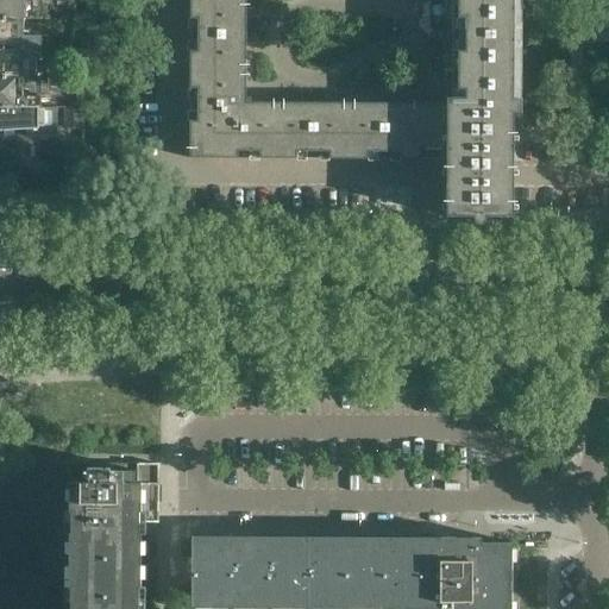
[(0,0),(0,18),(17,19),(17,1),(39,1),(39,0),(0,0)]
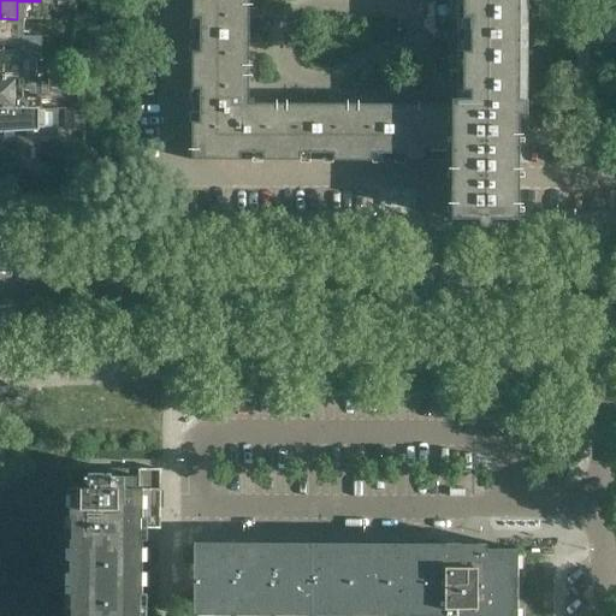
[(489,224),(490,223),(490,221),(490,219),(519,220),(519,116),(526,116),(526,101),(519,101),(519,0),(191,0),(191,160),(425,161),(425,150),(437,150),(451,150),(450,219),(479,219),(479,221),(479,223),(479,224),(480,225),(481,225),(483,226),(484,226),(485,226),(487,226),(489,225),(489,224)]
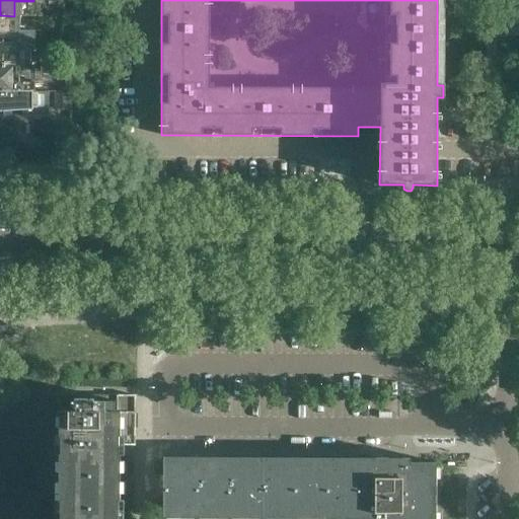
[(14,30),(14,16),(0,15),(0,41),(33,42),(33,31),(14,30)]
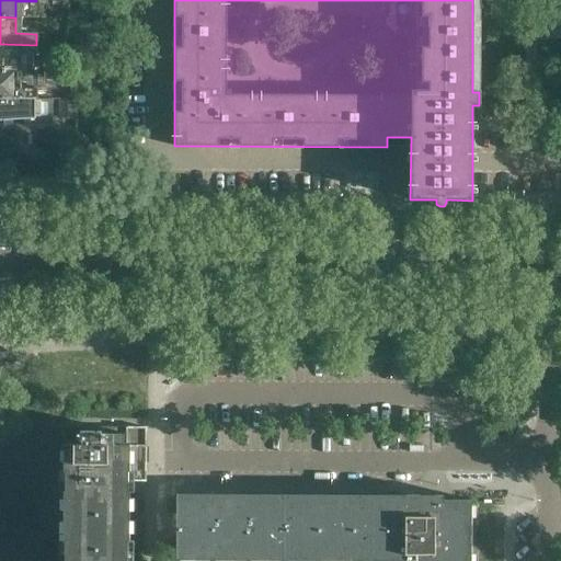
[(0,71),(25,71),(25,56),(36,56),(36,45),(0,44),(0,71)]
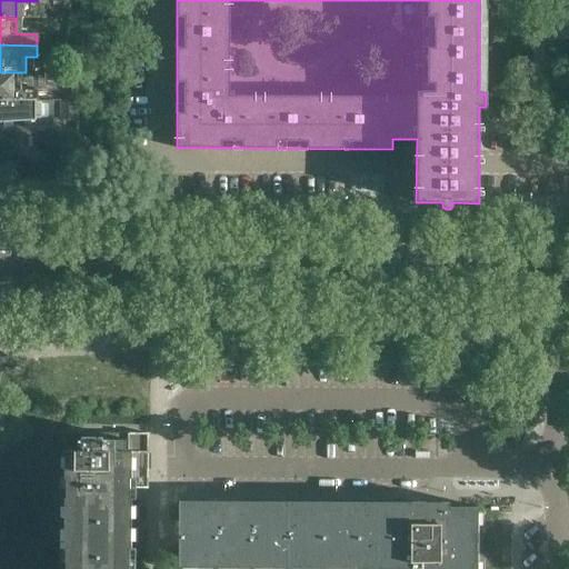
[(26,89),(26,72),(0,72),(0,100),(35,100),(37,100),(37,89),(26,89)]
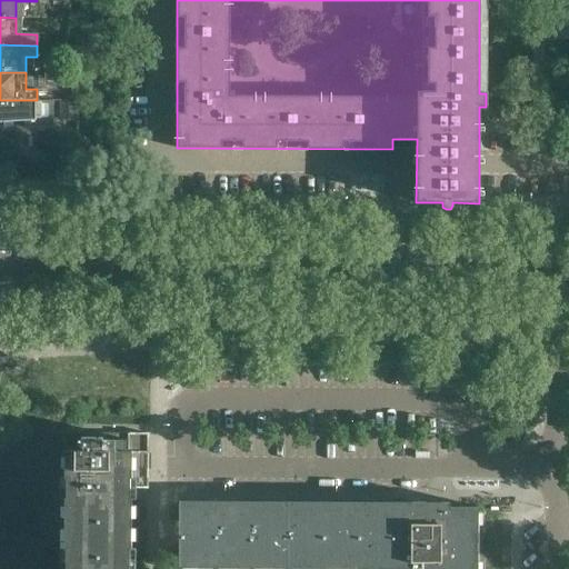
[(0,123),(35,122),(35,100),(0,100),(0,123)]
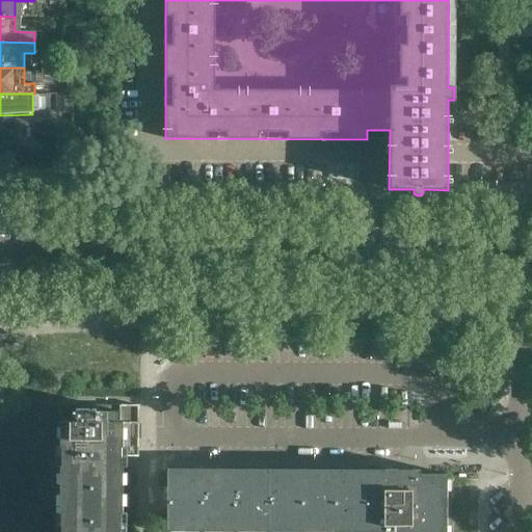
[(71,109),(71,95),(57,95),(56,109),(71,109)]
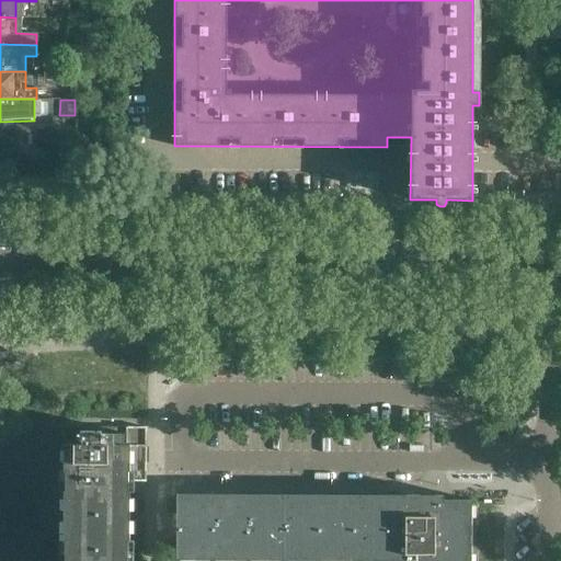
[(128,560),(129,495),(129,482),(146,482),(146,427),(126,427),(126,434),(101,434),(101,432),(80,432),(80,439),(71,439),(71,445),(64,445),(63,560),(128,560)]
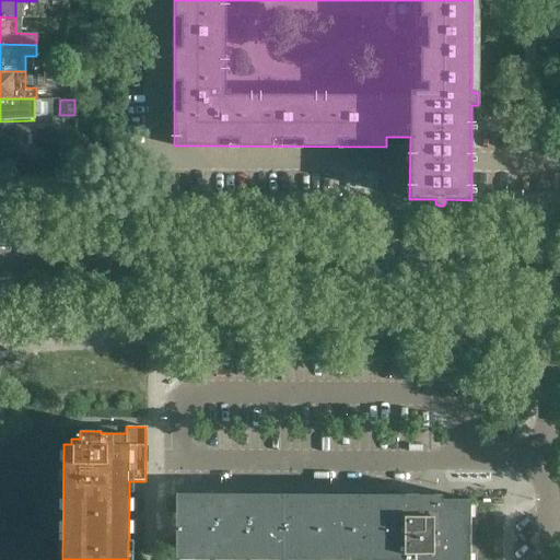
[(469,559),(469,499),(453,499),(453,496),(441,496),(441,501),(418,501),(418,496),(176,493),(175,559),(271,559),(469,559)]
